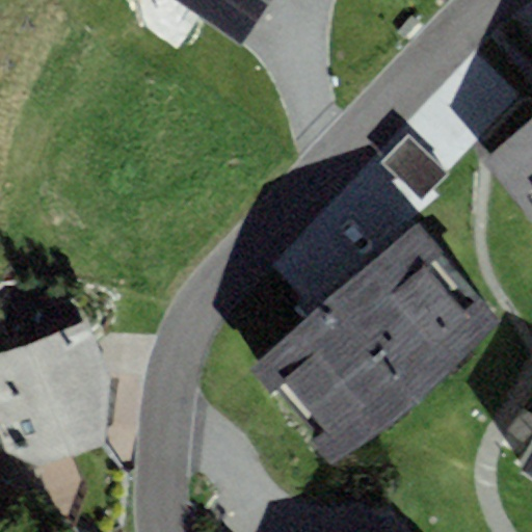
[(269,0),(165,0),(239,48),(269,0)]
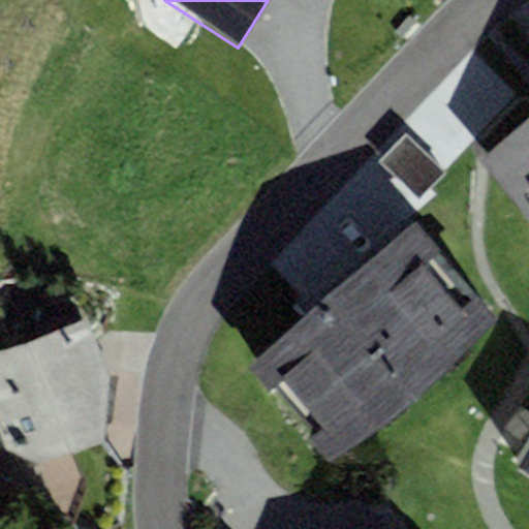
[(528,122),(481,162),(528,218),(528,122)]
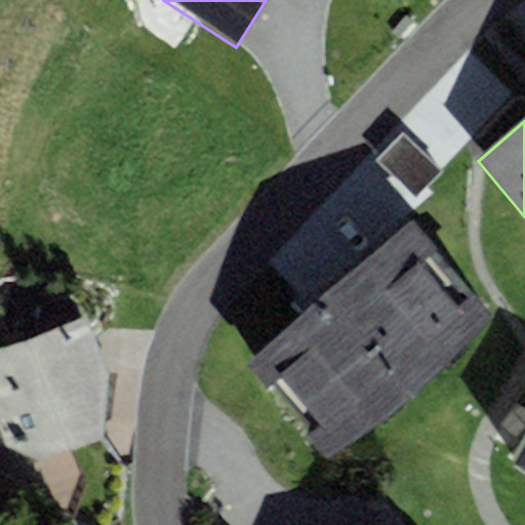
[(427,185),(447,160),(407,127),(387,151),(427,185)]
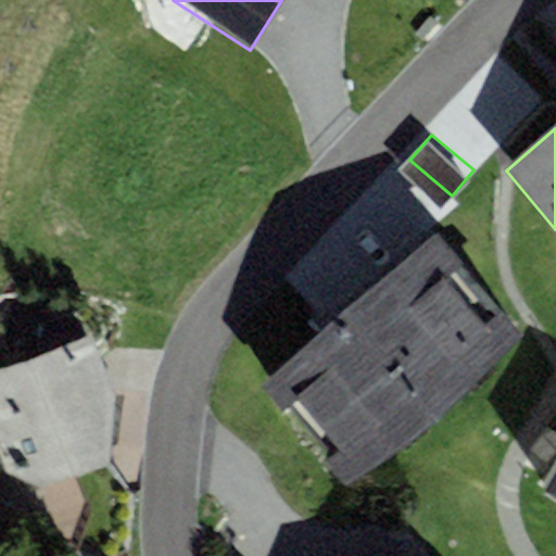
[(262,388),(344,484),(438,420),(519,337),(437,240),(262,388)]
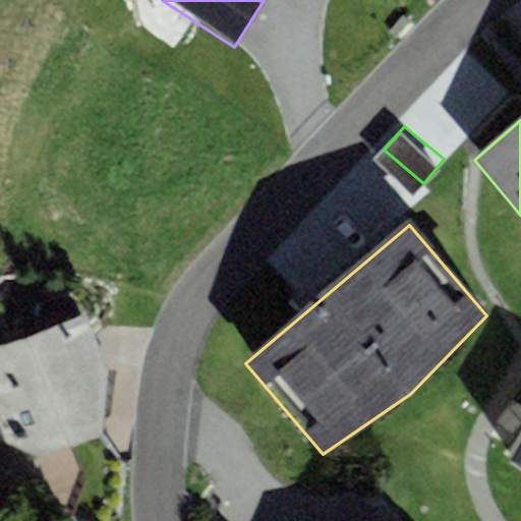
[(106,373),(85,316),(0,346),(0,422),(8,445),(38,458),(104,435),(106,373)]
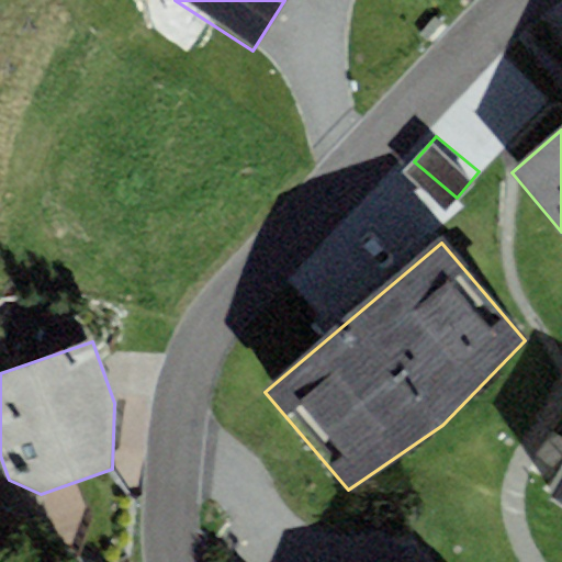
[(561,472),(552,490),(561,494),(561,472)]
